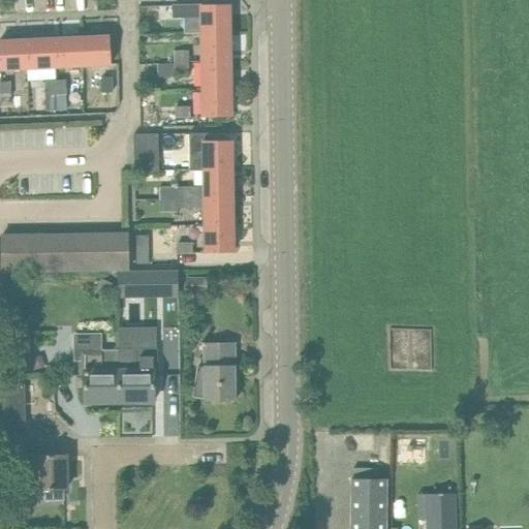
[(201,33),(229,33),(228,5),(153,6),(153,18),(174,18),(174,17),(187,16),(187,18),(200,18),(201,33)]
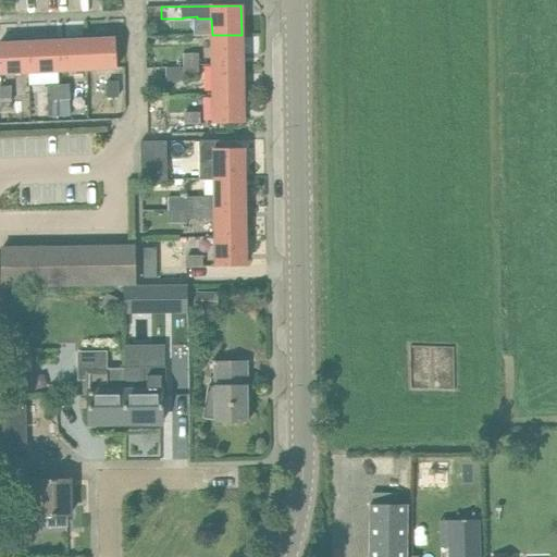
[(242,35),(212,35),(212,64),(242,64),(242,35)]
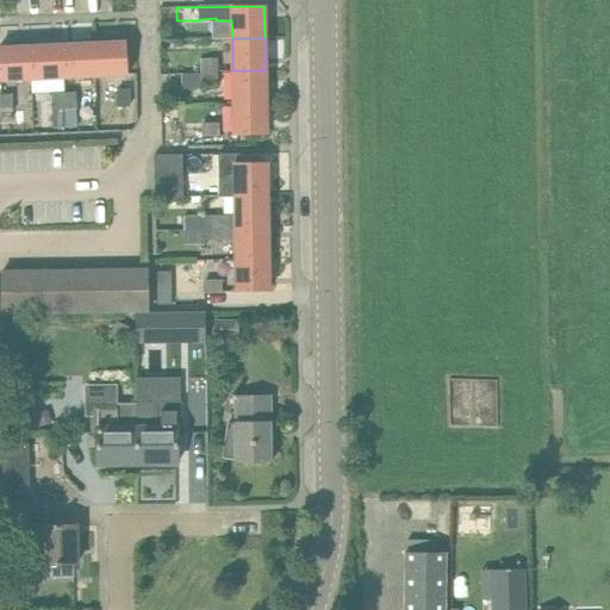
[(94,44),(95,75),(128,74),(126,43),(94,44)]
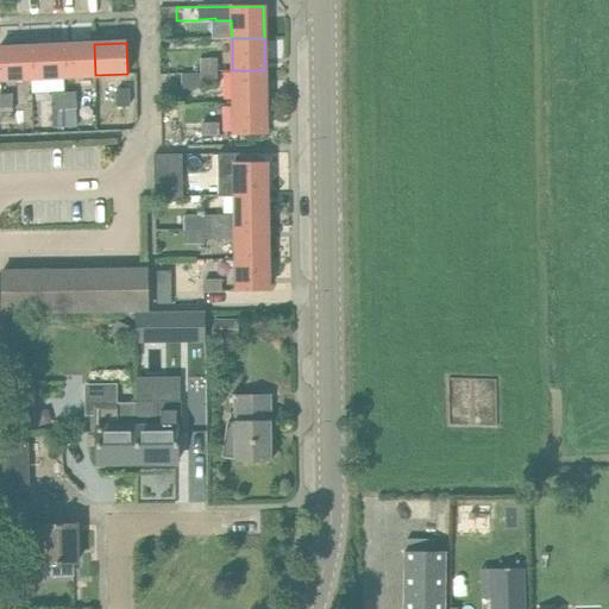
[(94,44),(62,45),(63,77),(95,75),(94,44)]
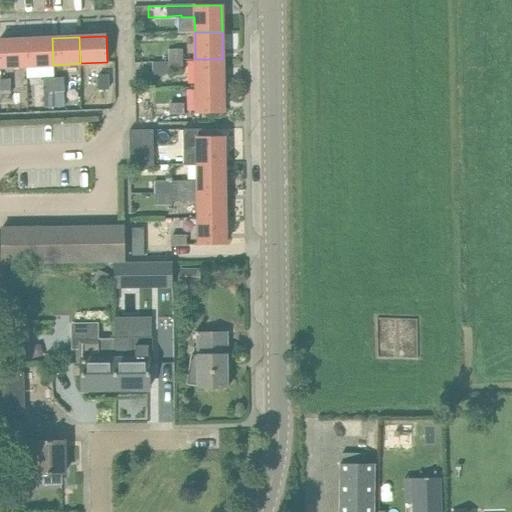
[(52,38),(25,39),(26,66),(53,65),(52,38)]
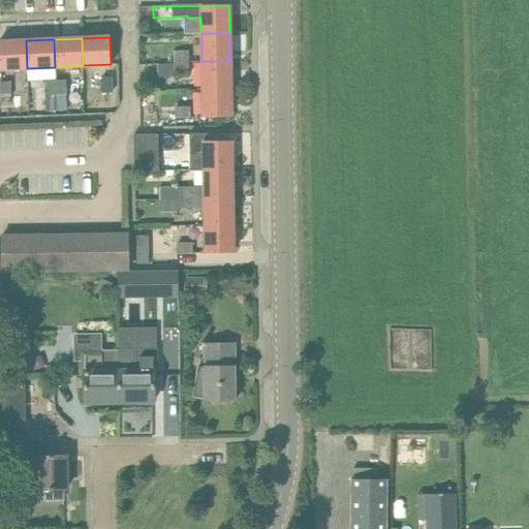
[(0,68),(27,68),(26,40),(0,41),(0,68)]
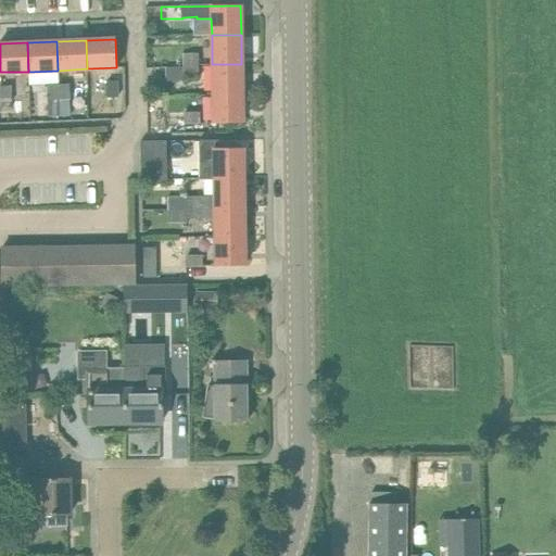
[(185,53),(185,65),(200,64),(200,53),(185,53)]
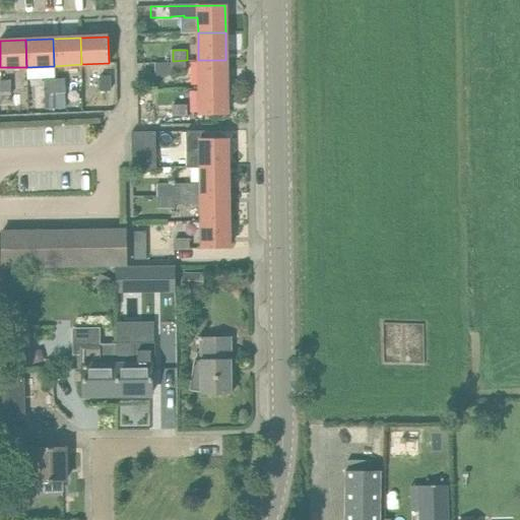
[(187,70),(187,60),(173,61),(173,63),(173,70),(187,70)]
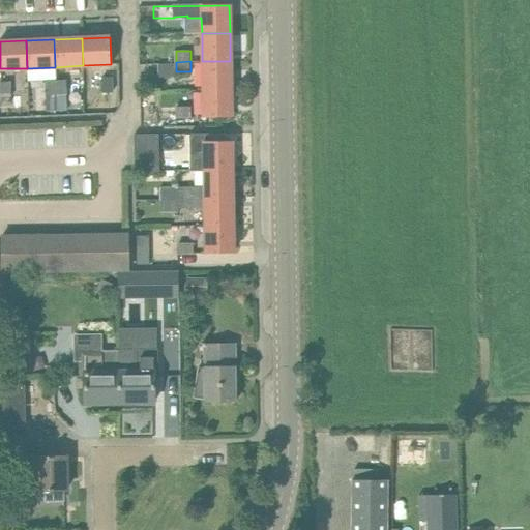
[(231,89),(230,61),(202,61),(203,89),(231,89)]
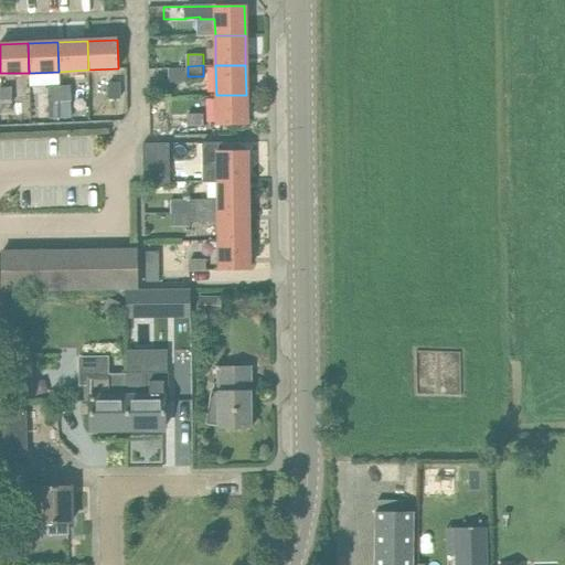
[(188,68),(172,68),(172,82),(188,82),(188,76),(188,68)]
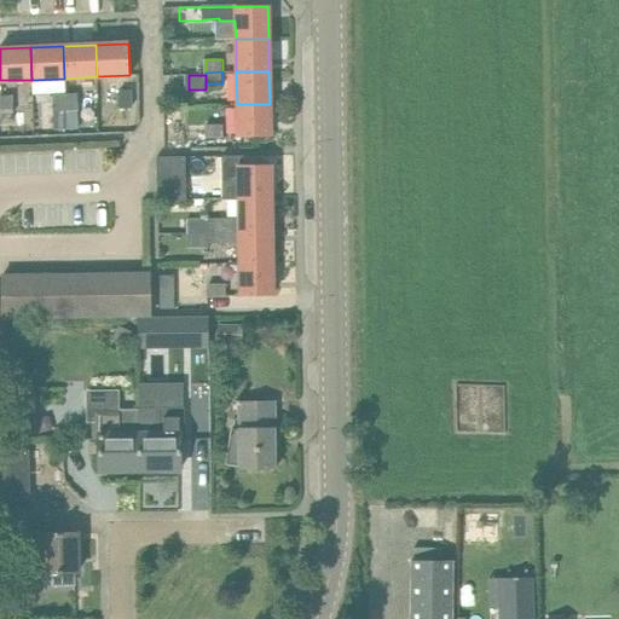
[(131,91),(117,91),(119,108),(99,109),(100,132),(132,131),(131,91)]
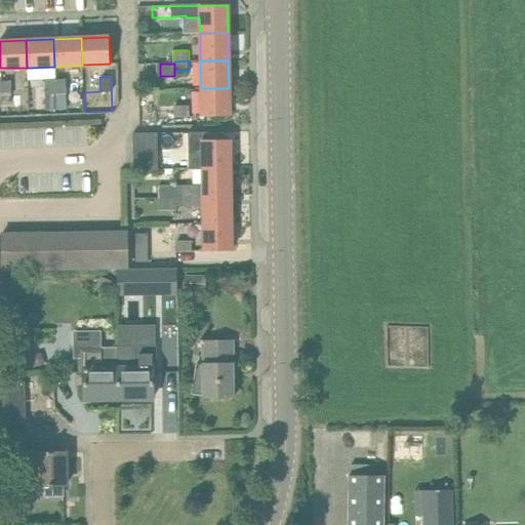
[(57,107),(55,79),(47,79),(47,109),(57,109),(57,107)]
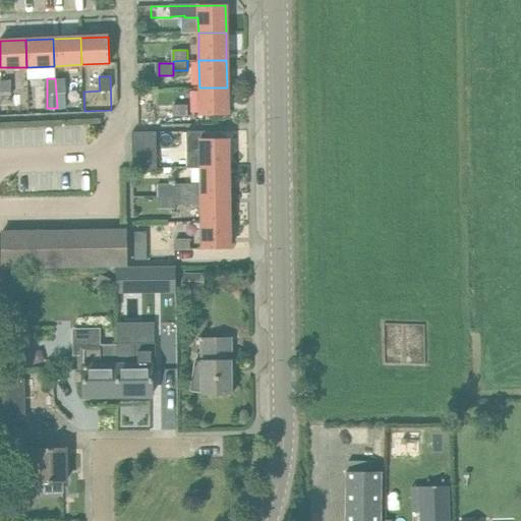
[(64,78),(55,78),(57,106),(65,105),(64,78)]
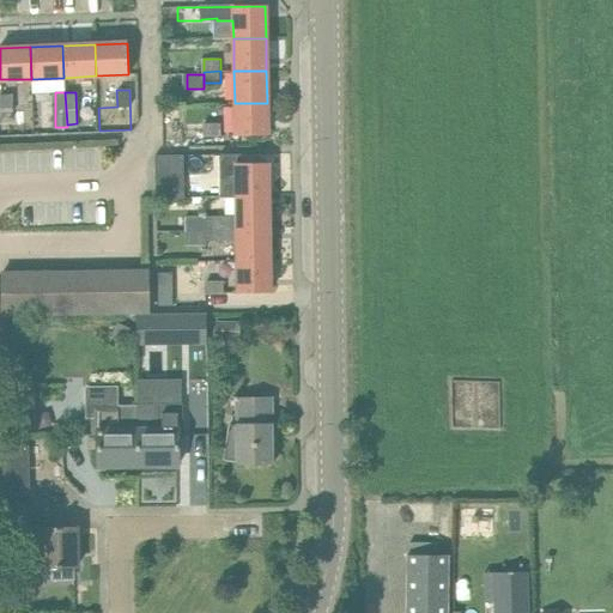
[(0,98),(1,113),(12,111),(12,96),(0,96),(0,98)]
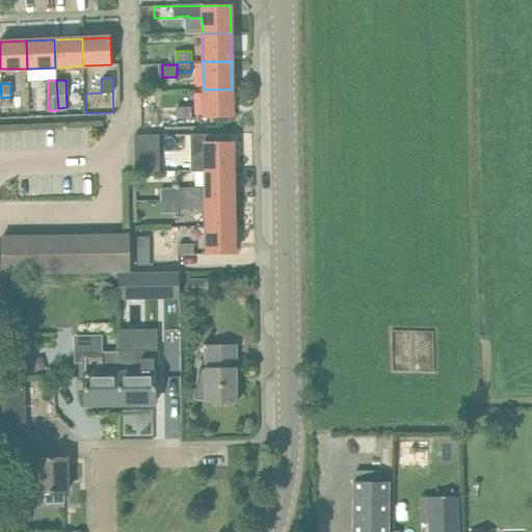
[(232,89),(204,89),(204,117),(232,117),(232,89)]
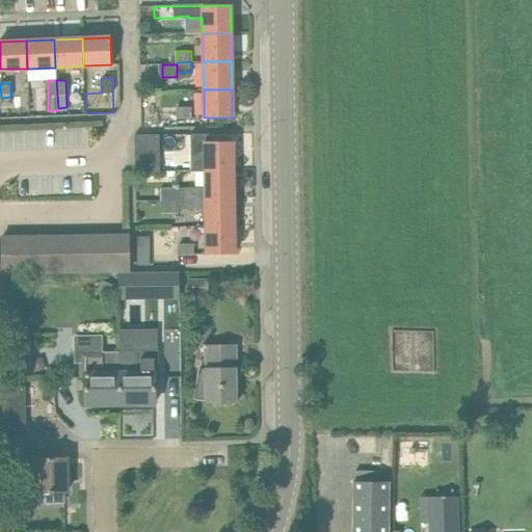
[(193,107),(178,107),(178,118),(193,118),(193,107)]
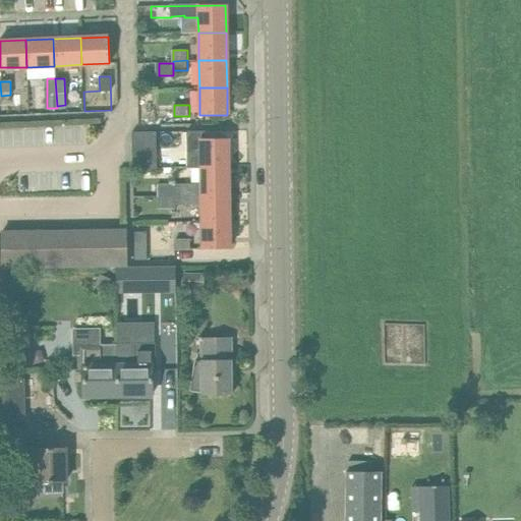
[(156,168),(156,131),(131,132),(131,169),(156,168)]
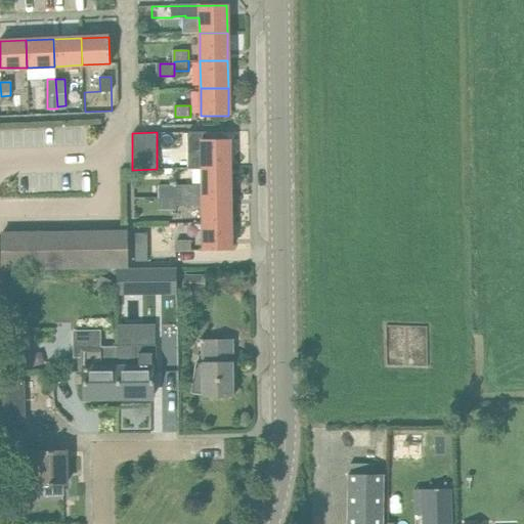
[(228,139),(206,140),(206,132),(187,132),(187,154),(202,154),(203,169),(229,168),(228,139)]
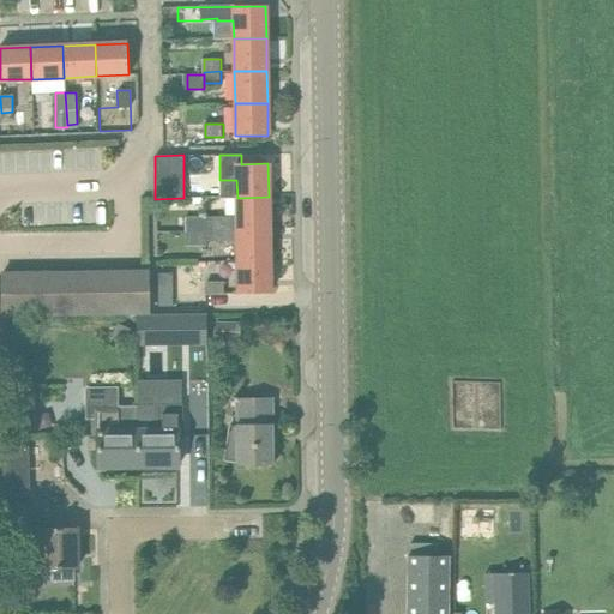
[(238,198),(238,215),(197,216),(197,229),(209,229),(209,230),(238,230),(269,229),(269,197),(238,198)]
